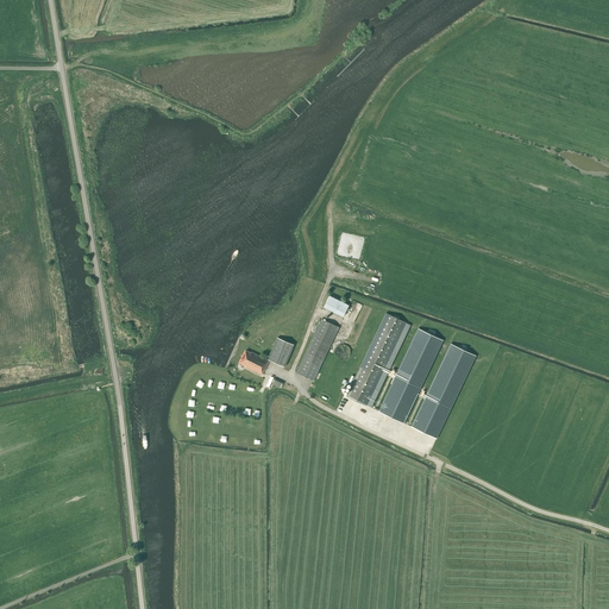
[(344,316),(350,306),(330,296),(324,307),(344,316)]
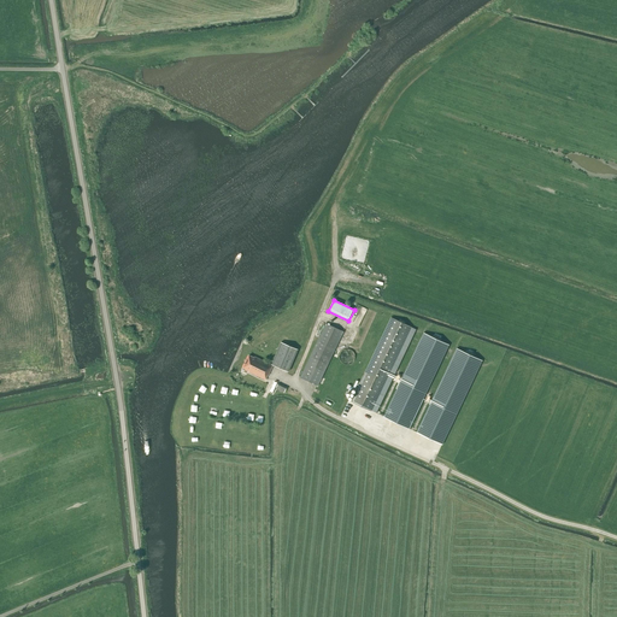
[(371,411),(410,328),(391,318),(351,401),(371,411)]
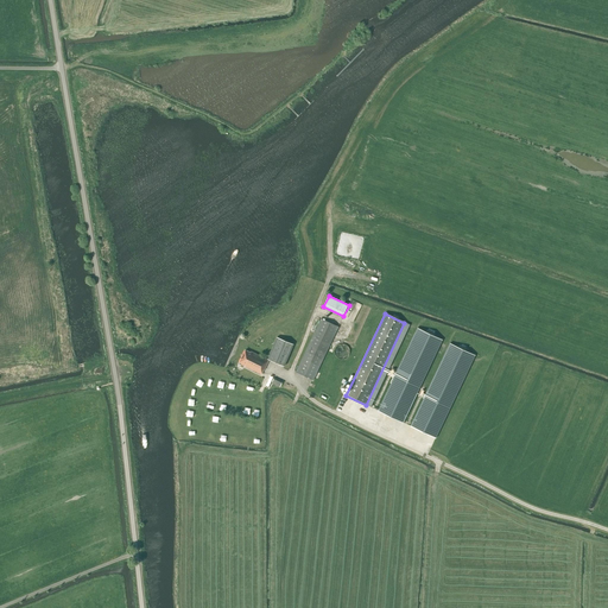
[(312,380),(339,327),(321,318),(296,372),(312,380)]
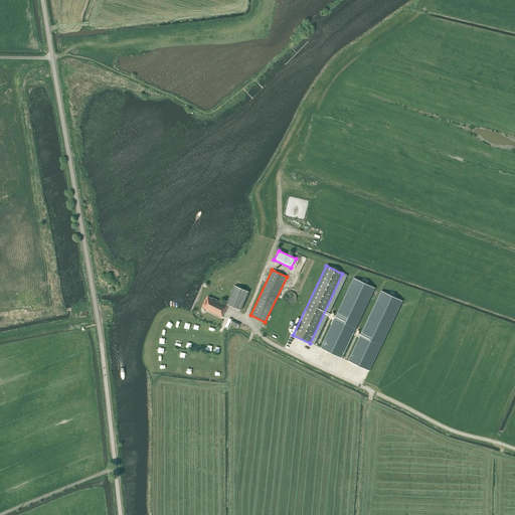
[(353,279),(320,348),(341,358),(374,289),(353,279)]
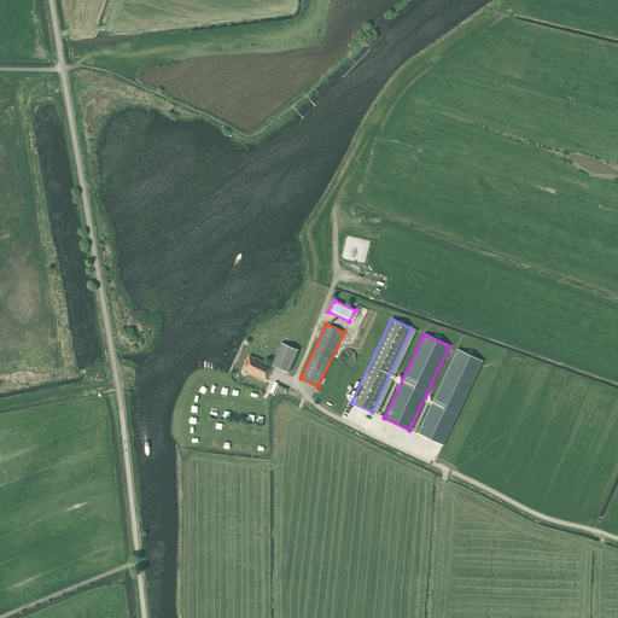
[(289,372),(298,350),(281,343),(272,365),(289,372)]
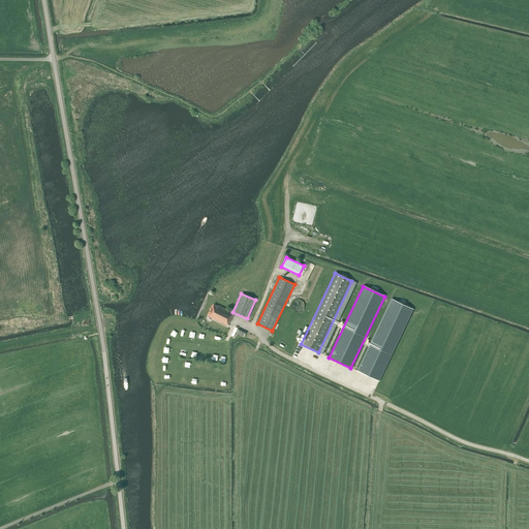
[(298,312),(299,312),(300,312),(301,312),(302,311),(303,311),(303,310),(304,309),(304,308),(304,307),(304,306),(304,305),(304,304),(304,303),(303,302),(303,301),(302,301),(301,300),(300,300),(299,300),(298,299),(297,300),(296,300),(294,300),(293,301),(292,301),(292,302),(291,303),(291,304),(291,305),(290,306),(291,307),(291,308),(291,309),(292,310),(292,311),(293,311),(294,312),(296,312),(297,312),(298,312)]
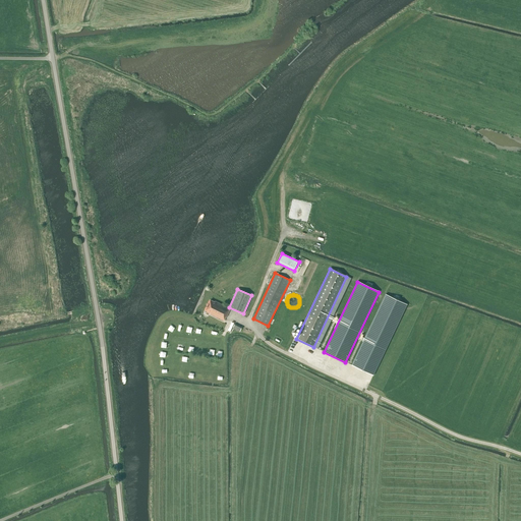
[(372,375),(406,305),(385,295),(351,365),(372,375)]
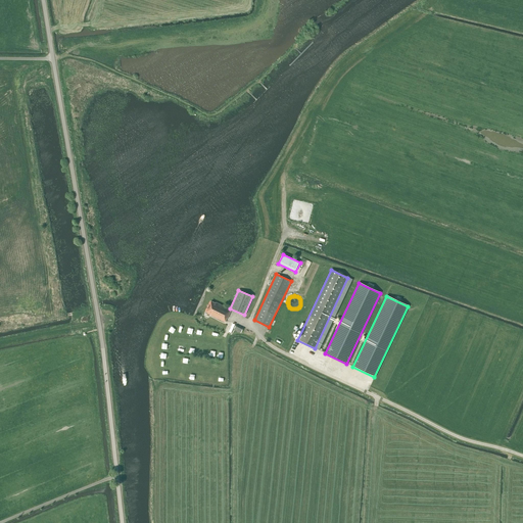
[(215,303),(210,301),(205,312),(210,315),(225,322),(226,318),(227,319),(231,310),(216,302),(215,303)]
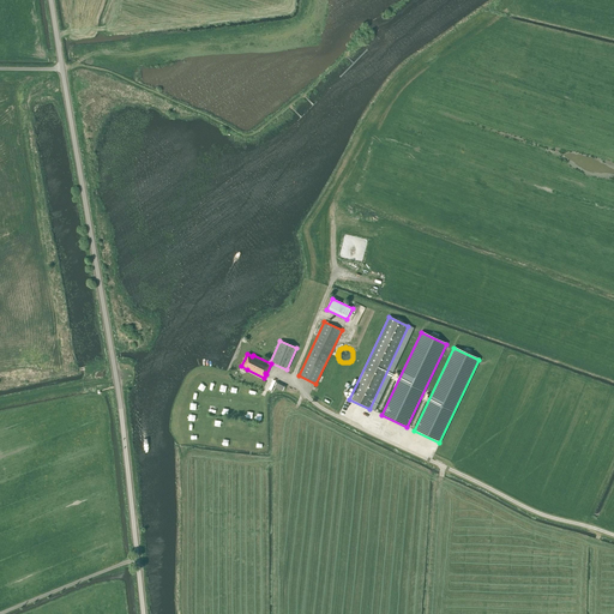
[(283,389),(284,385),(276,381),(274,380),(269,390),(271,391),(272,389),(274,386),(282,391),(283,389)]
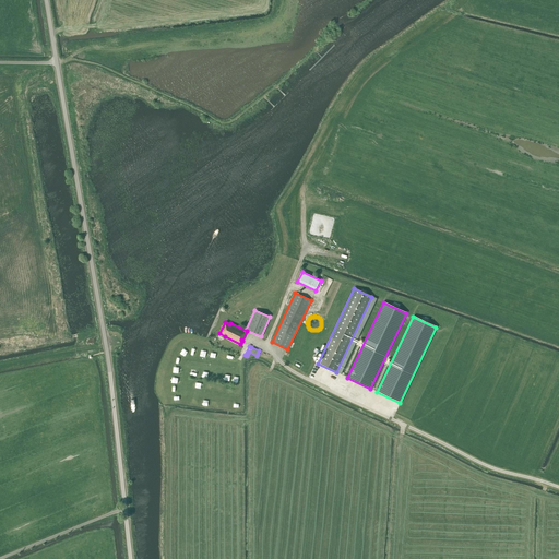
All buildings are outlined.
